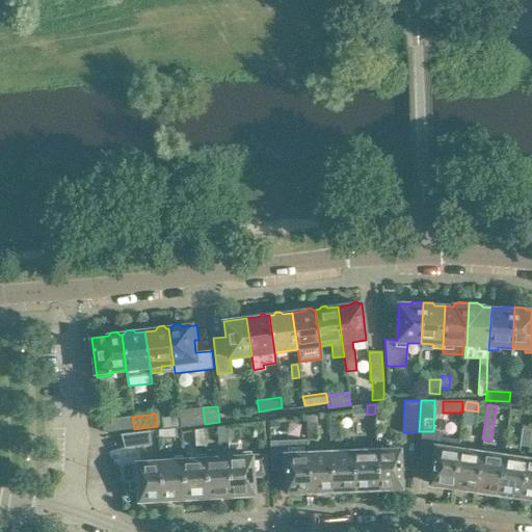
[(180,416),(161,417),(162,428),(175,427),(181,426),(180,416)]
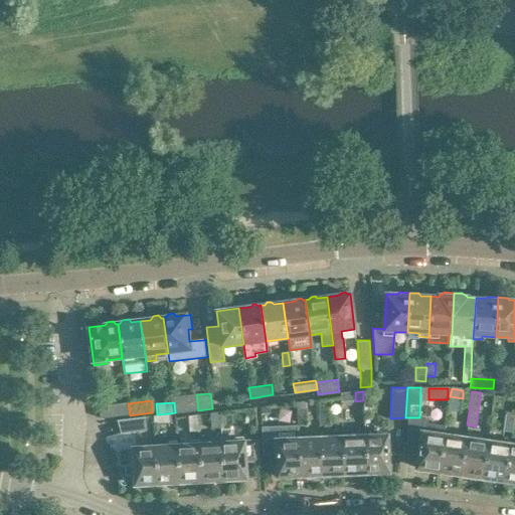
[(130,415),(128,403),(99,406),(101,418),(130,415)]
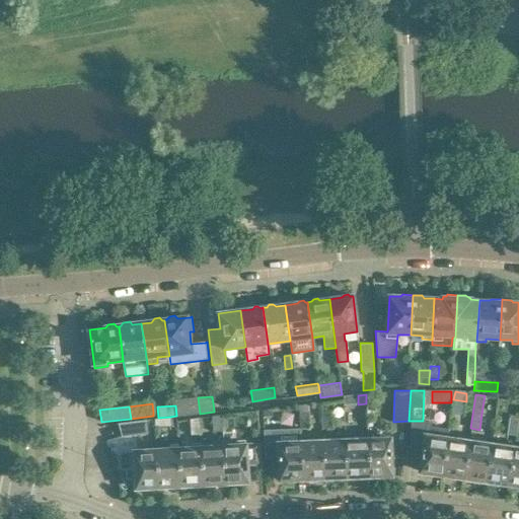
[(279,437),(277,408),(262,410),(264,438),(279,437)]
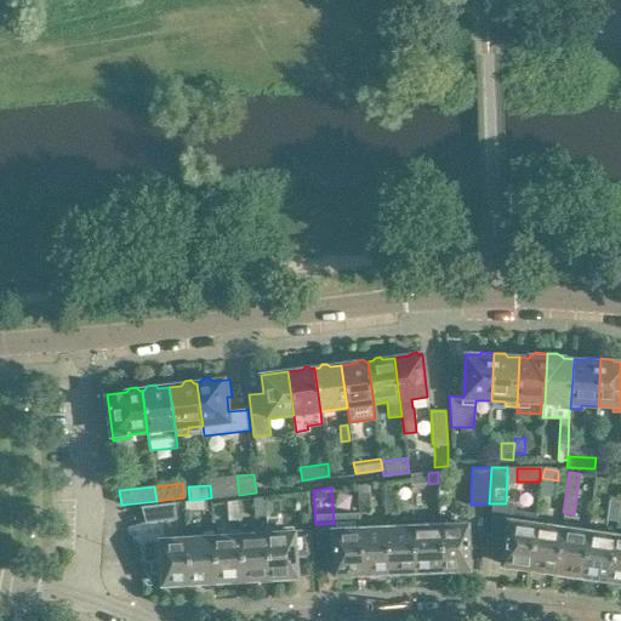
[(396,512),(396,491),(385,493),(385,512),(396,512)]
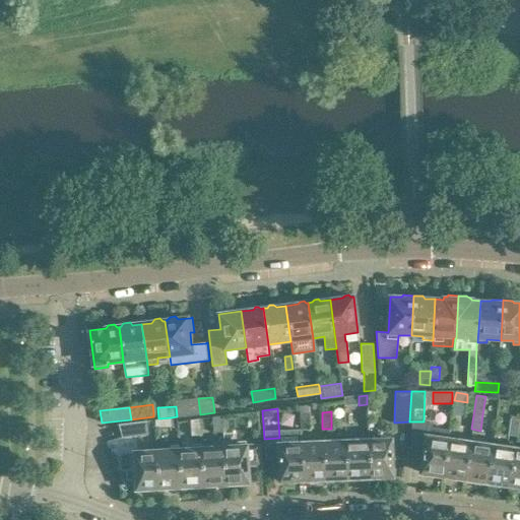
[(310,429),(309,412),(300,412),(300,430),(310,429)]
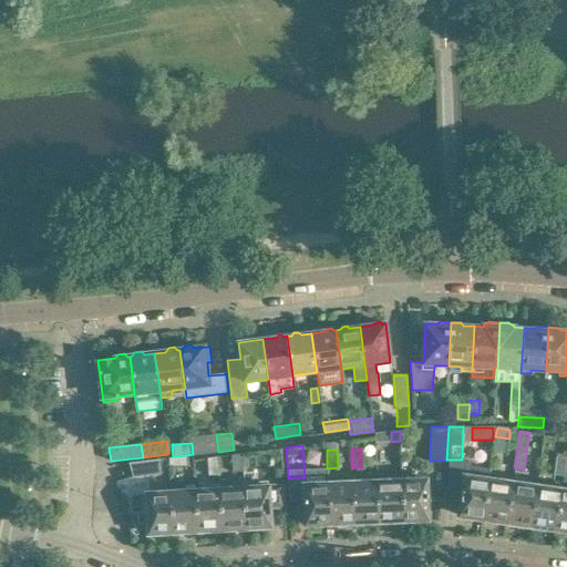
[(243,472),(243,454),(233,455),(233,472),(243,472)]
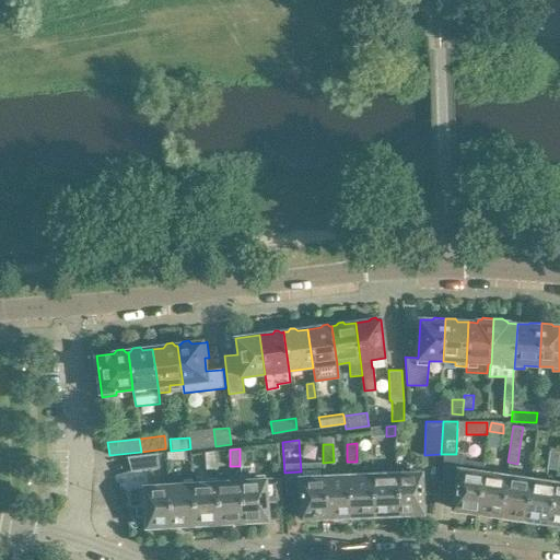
[(185,458),(184,450),(166,452),(166,459),(185,458)]
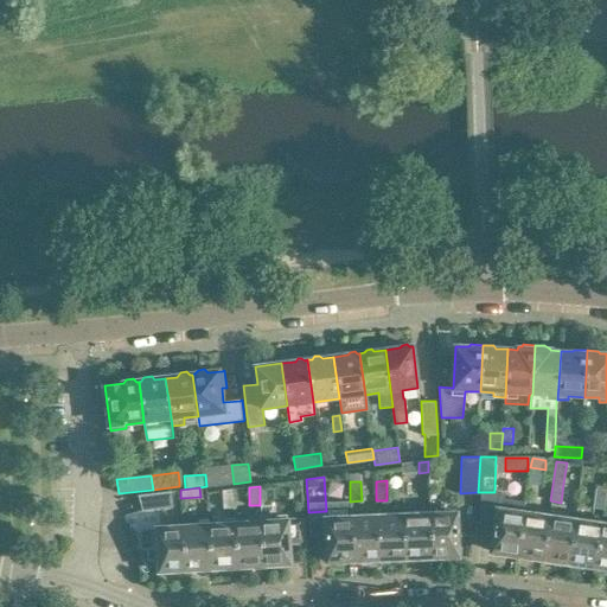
[(234,506),(232,487),(222,490),(223,508),(234,506)]
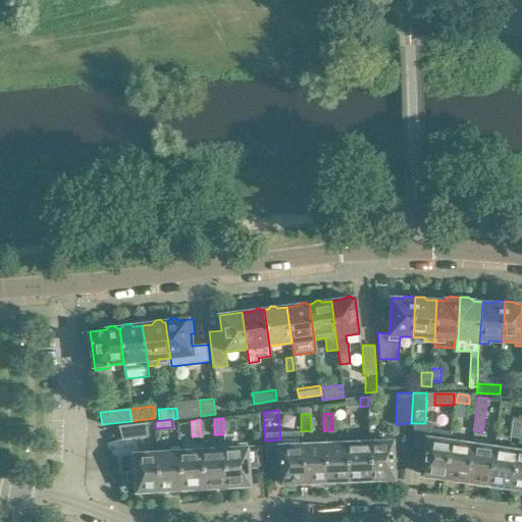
[(519,437),(521,421),(512,419),(510,435),(519,437)]
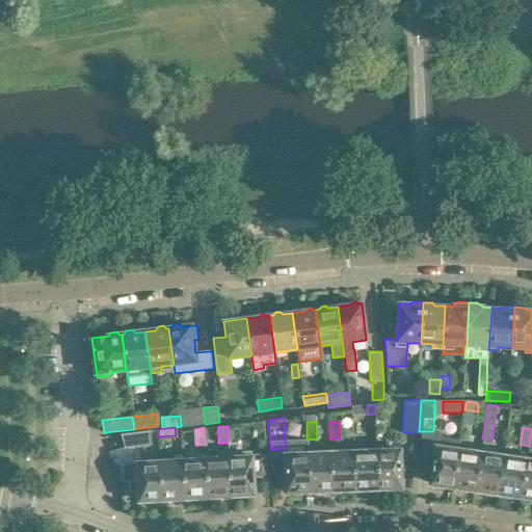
[(151,444),(151,429),(121,433),(125,447),(151,444)]
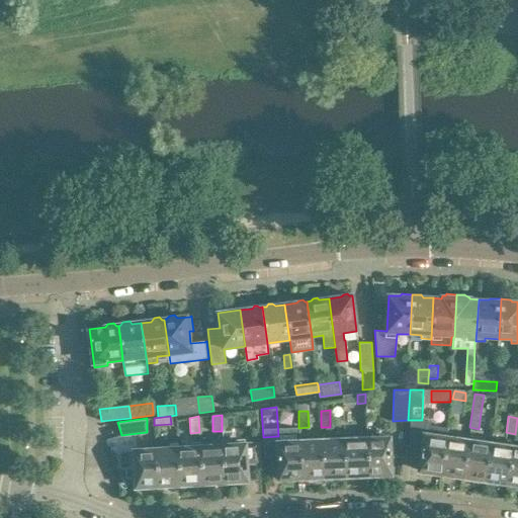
[(410,420),(409,453),(422,454),(420,469),(429,471),(431,475),(438,476),(440,473),(442,473),(448,435),(446,435),(447,429),(431,427),(427,420),(422,420),(410,420)]
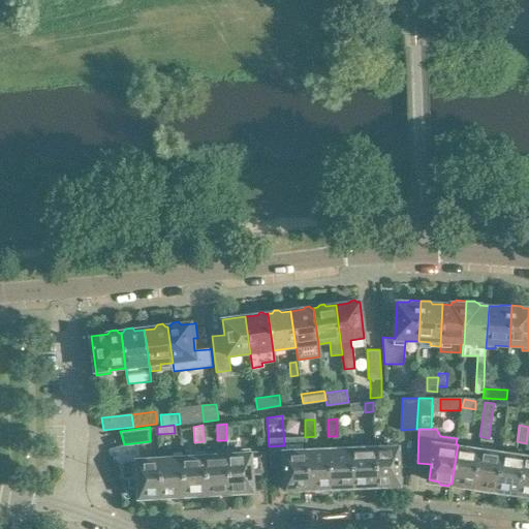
[(474,487),(479,448),(458,444),(452,484),(461,485),(462,488),(471,490),(473,487),(474,487)]
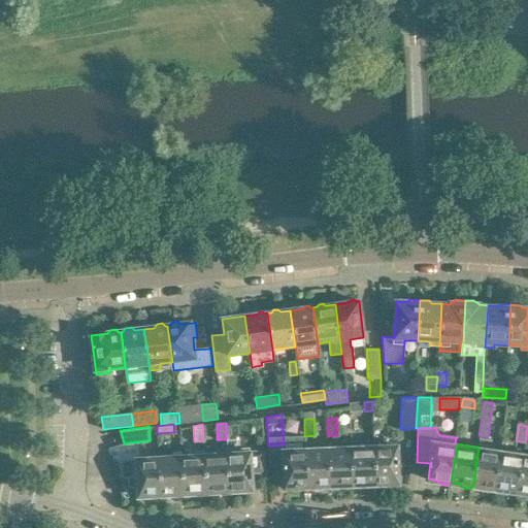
[(399,483),(397,444),(374,446),(376,484),(377,484),(381,487),(389,487),(390,484),(399,483)]
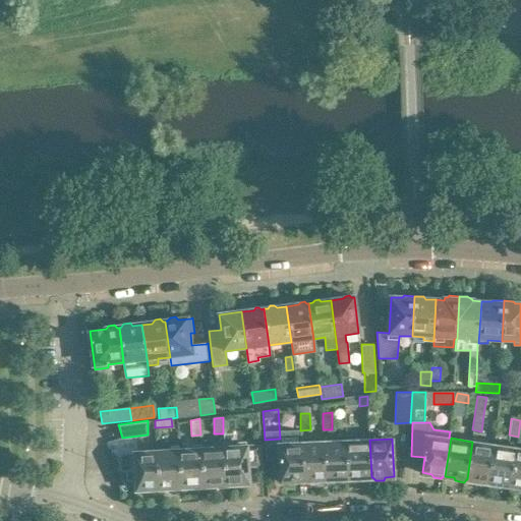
[(349,478),(347,440),(325,441),(327,479),(336,479),(339,482),(346,481),(347,478),(349,478)]
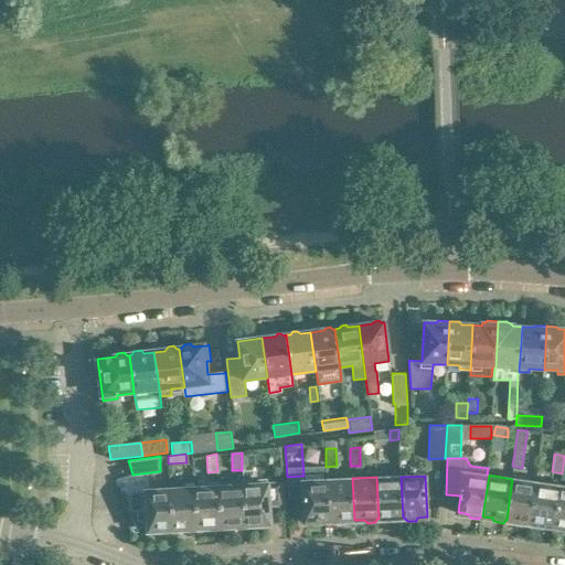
[(403,518),(401,477),(376,477),(379,519),(380,519),(383,522),(392,522),(393,519),(403,518)]
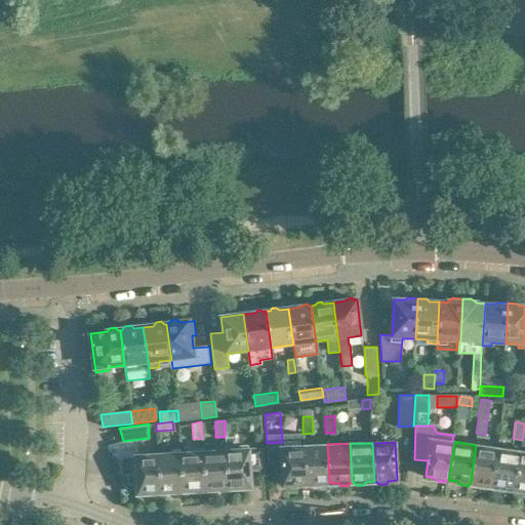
[(329,483),(327,444),(305,445),(307,484),(316,484),(319,487),(327,486),(328,483),(329,483)]
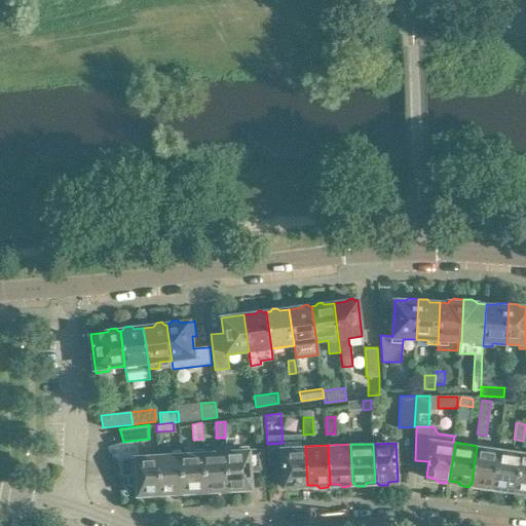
[(307,485),(305,446),(283,447),(285,486),(294,486),(296,489),(304,488),(305,485),(307,485)]
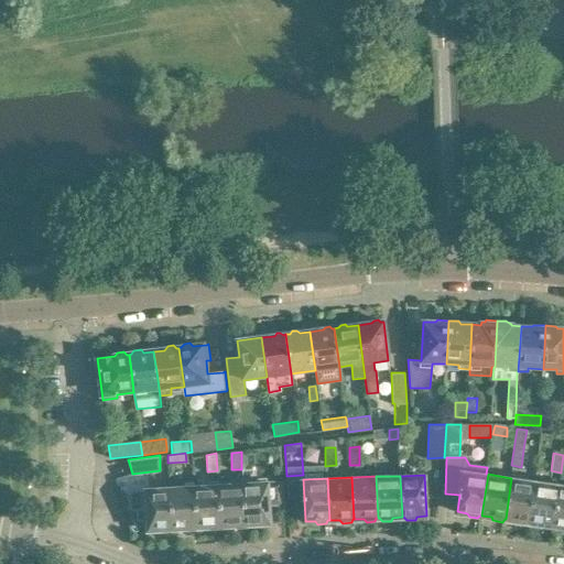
[(529,523),(535,481),(511,478),(506,519),(517,521),(518,524),(525,525),(528,522),(529,523)]
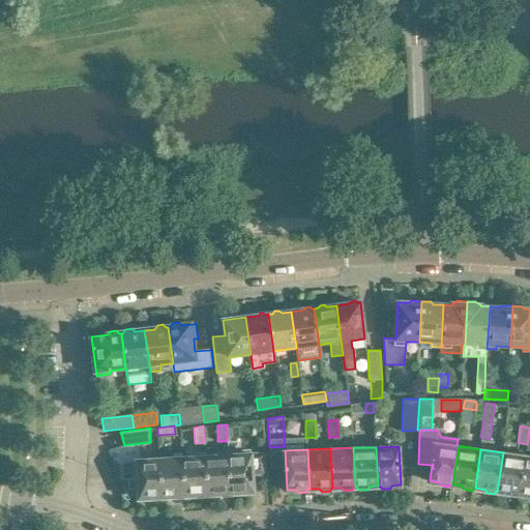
[(253,491),(252,475),(265,474),(264,453),(251,454),(251,452),(227,453),(230,493),(233,493),(236,495),(242,495),(244,492),(253,491)]
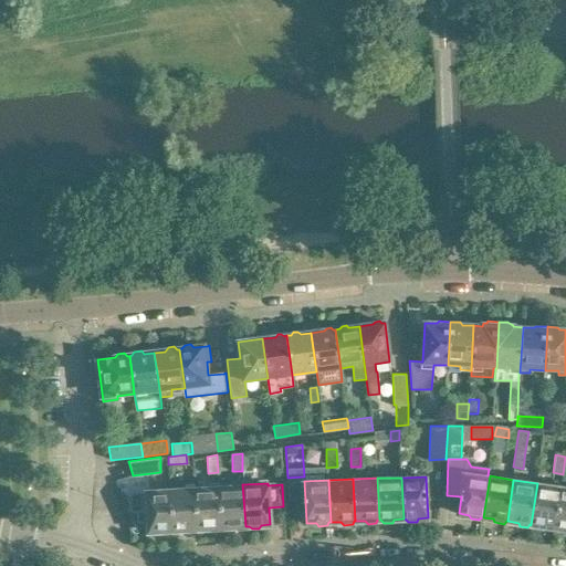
[(555,528),(562,486),(537,483),(531,525),(534,525),(535,528),(543,530),(545,526),(555,528)]
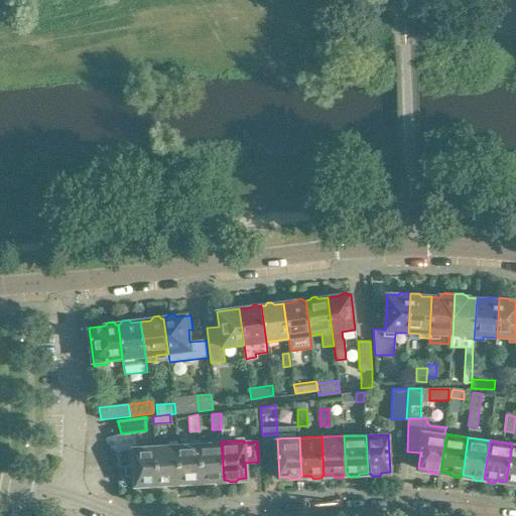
[(224,480),(221,441),(200,443),(202,481),(205,481),(206,483),(214,483),(216,480),(224,480)]
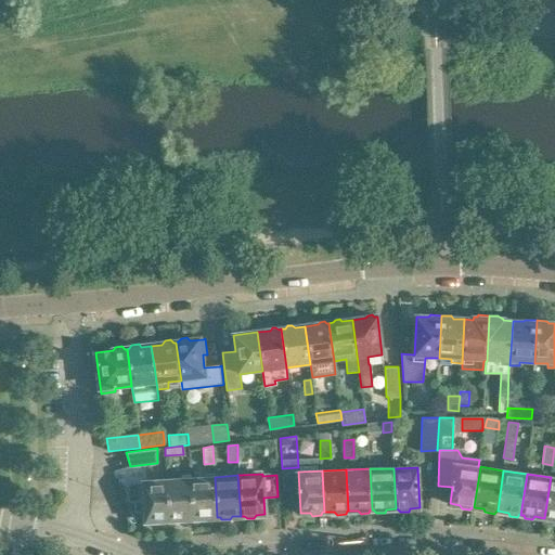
[(217,517),(215,477),(191,478),(194,518),(196,518),(198,521),(206,520),(208,518),(217,517)]
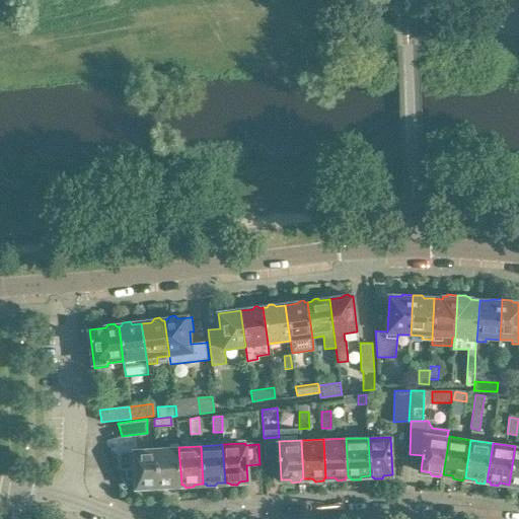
[(518,446),(515,446),(509,485),(511,485),(513,488),(518,488),(518,446)]
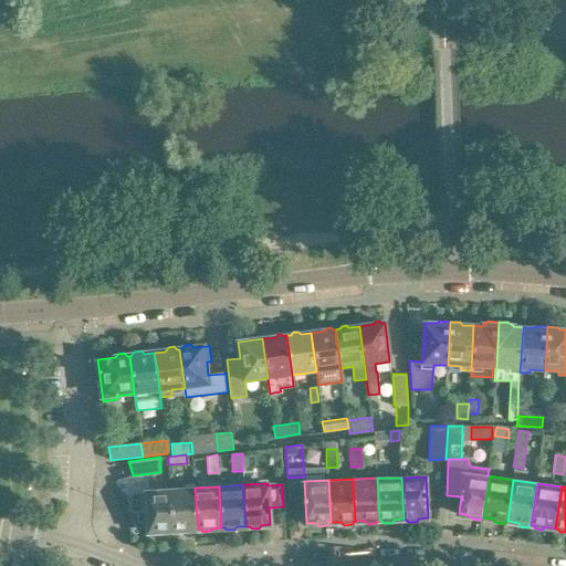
[(198,528),(195,488),(170,489),(174,530),(175,530),(177,533),(186,533),(188,530),(198,528)]
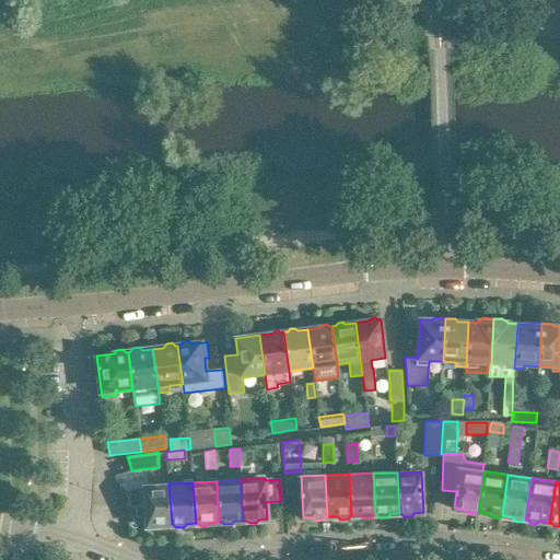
[(144,490),(129,491),(130,509),(146,508),(148,526),(149,526),(151,529),(160,528),(162,525),(172,524),(168,483),(144,486),(144,490)]
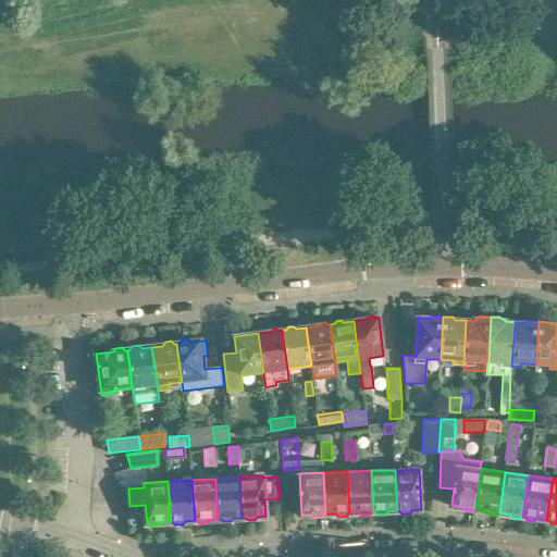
All buildings are outlined.
